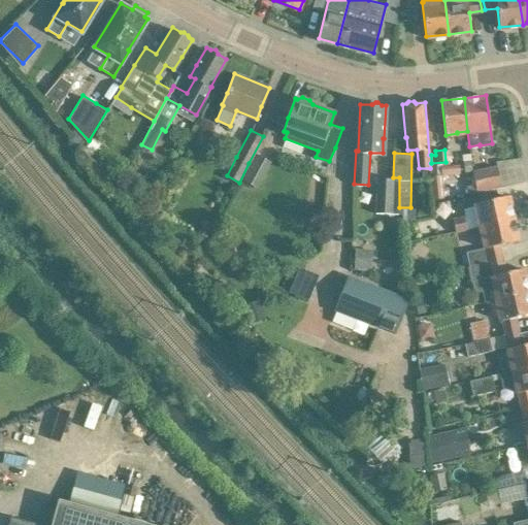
[(477,190),(501,185),(497,165),(472,169),(477,190)]
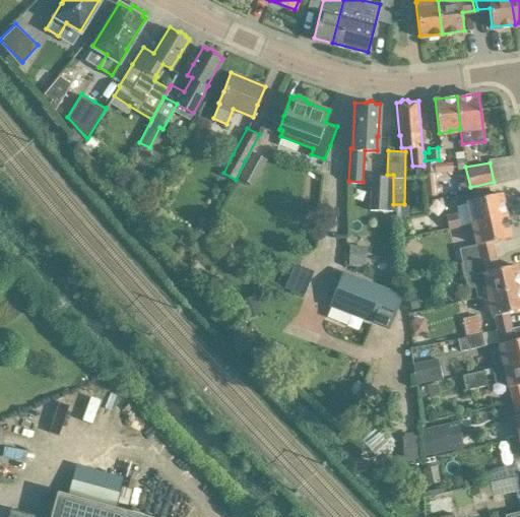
[(435,171),(426,172),(428,195),(437,194),(435,171)]
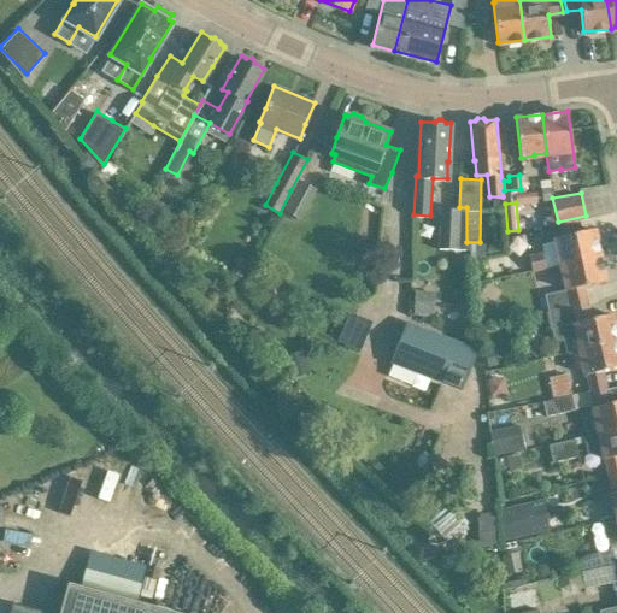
[(441,207),(440,247),(466,248),(466,242),(466,207),(459,207),(441,207)]
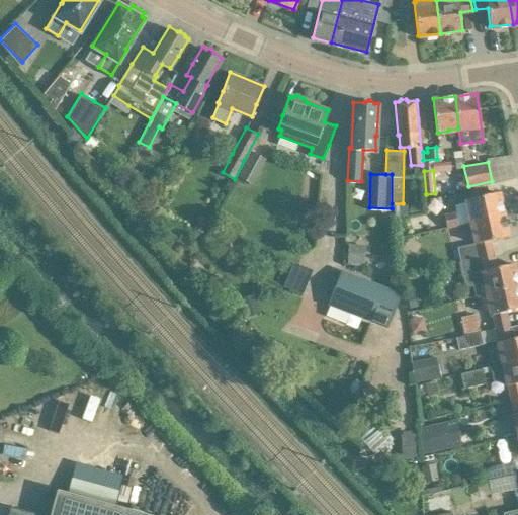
[(471,221),(504,213),(499,191),(464,199),(467,211),(469,210),(471,221)]
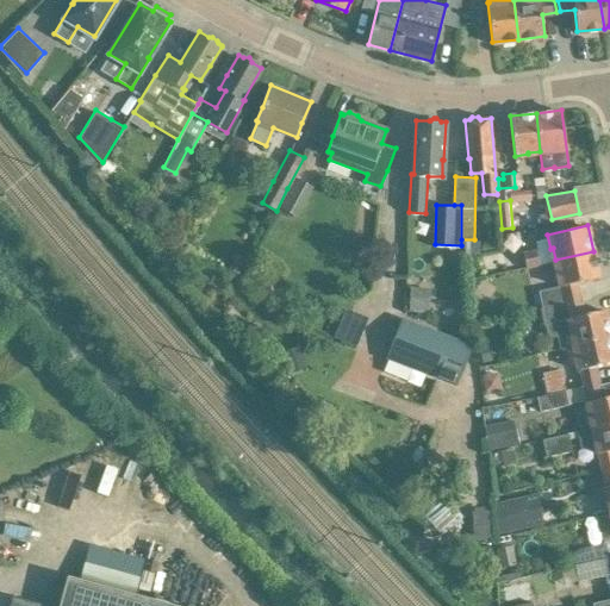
[(536,250),(523,252),(526,266),(539,262),(536,250)]
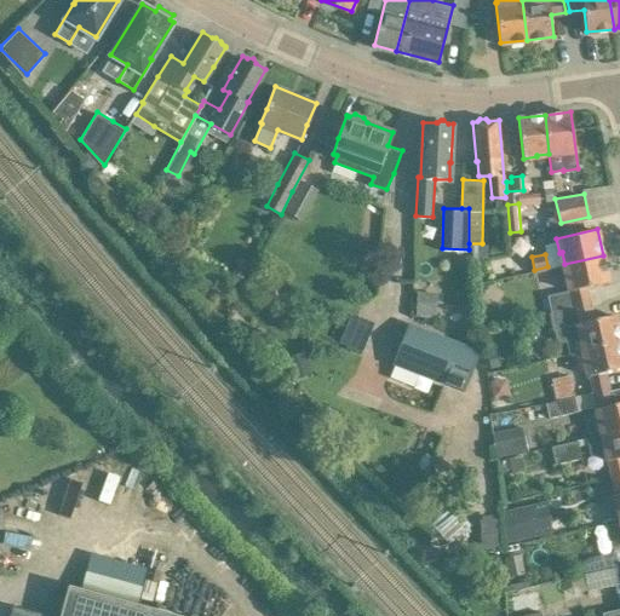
[(552,311),(590,303),(586,286),(608,281),(603,255),(564,264),(570,291),(549,295),(552,311)]
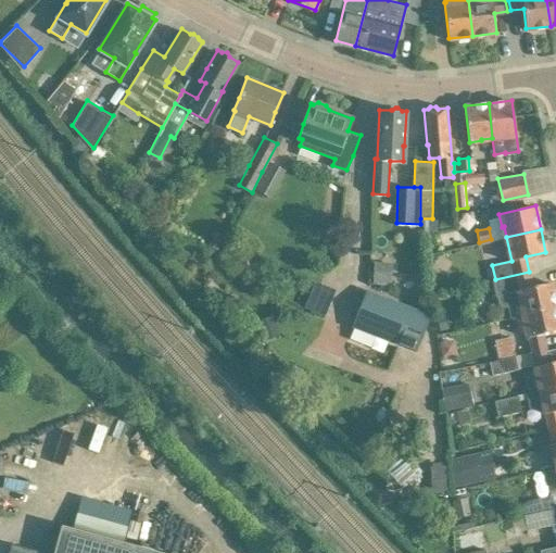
[(369,260),(368,281),(388,283),(389,261),(369,260)]
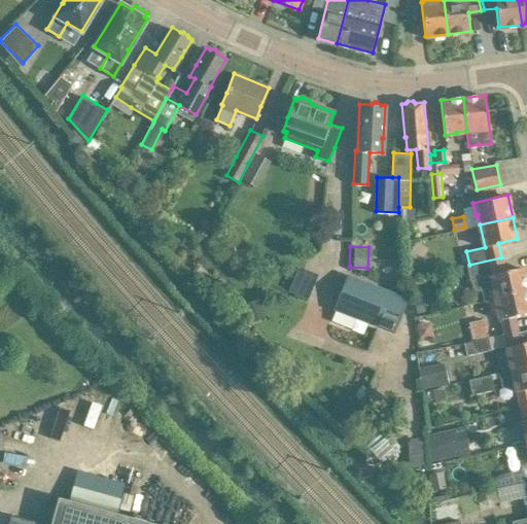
[(495,297),(526,289),(526,283),(524,267),(504,271),(501,257),(469,265),(475,287),(478,289),(493,286),(495,297)]
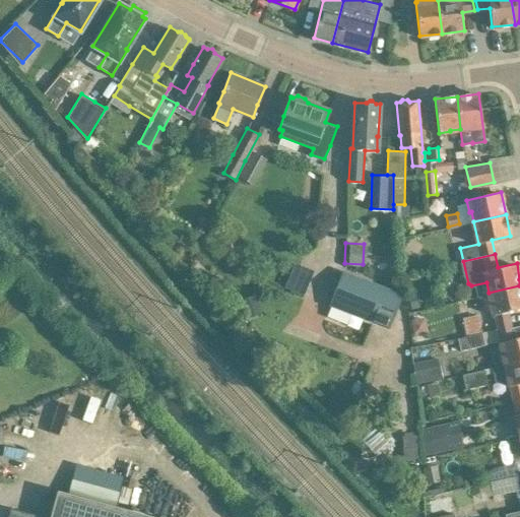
[(315,269),(300,263),(289,287),(305,294),(315,269)]
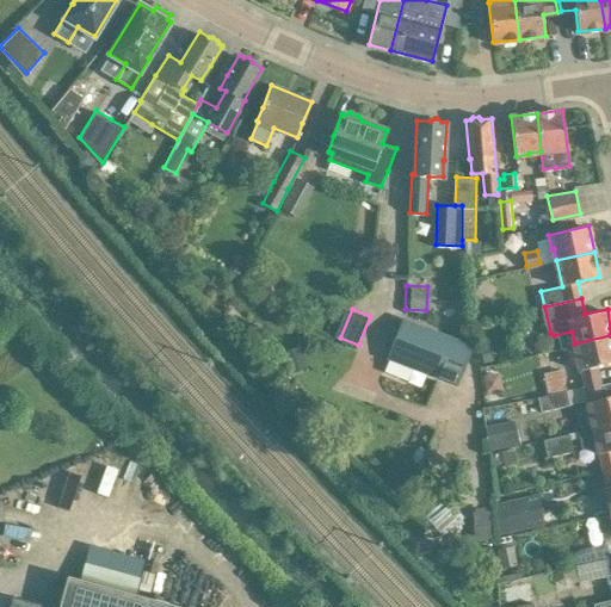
[(456,383),(471,346),(405,319),(389,355),(456,383)]
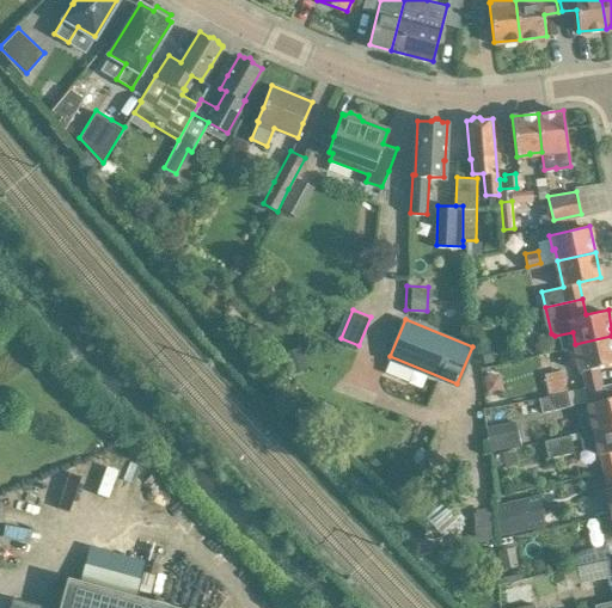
[(586,384),(600,380),(598,367),(611,362),(611,336),(575,344),(581,370),(582,370),(586,384)]
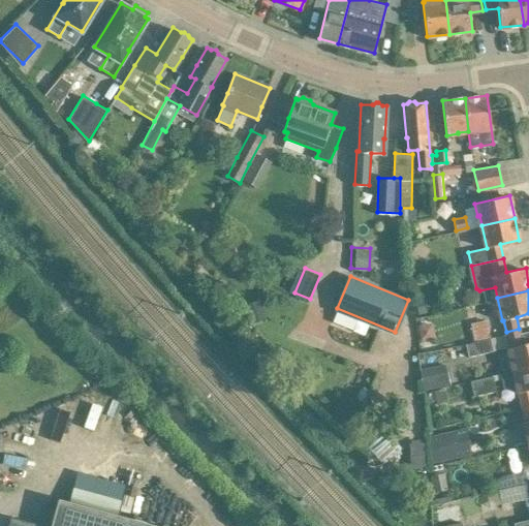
[(490,336),(487,318),(469,321),(473,339),(490,336)]
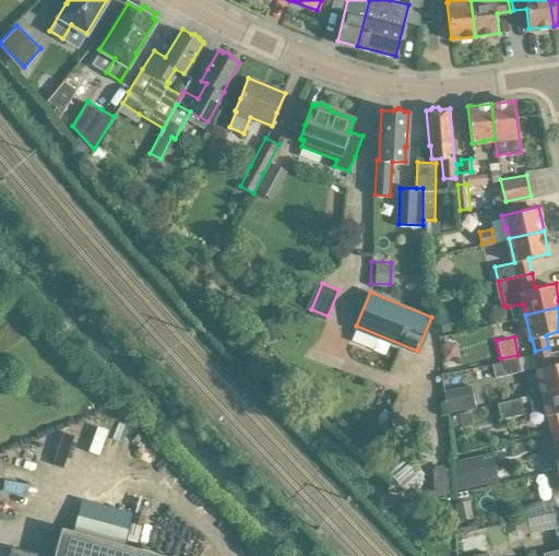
[(543,391),(558,387),(558,363),(552,365),(549,352),(536,355),(538,368),(537,369),(543,391)]
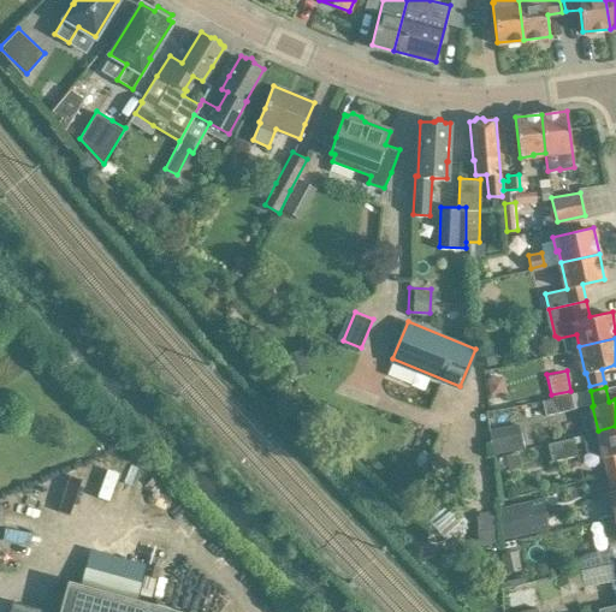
[(570,394),(543,402),(546,416),(574,410),(570,394)]
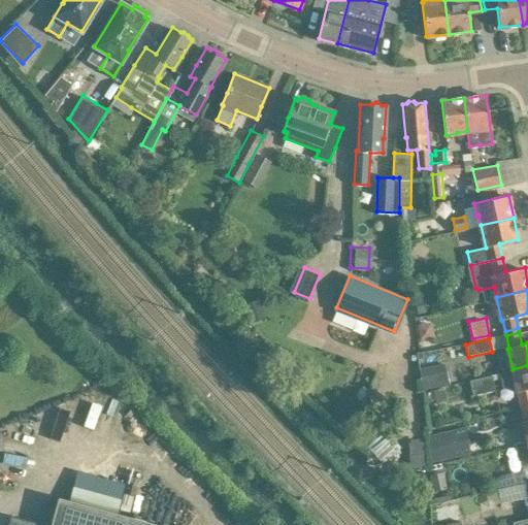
[(444,362),(425,366),(429,383),(448,379),(444,362)]
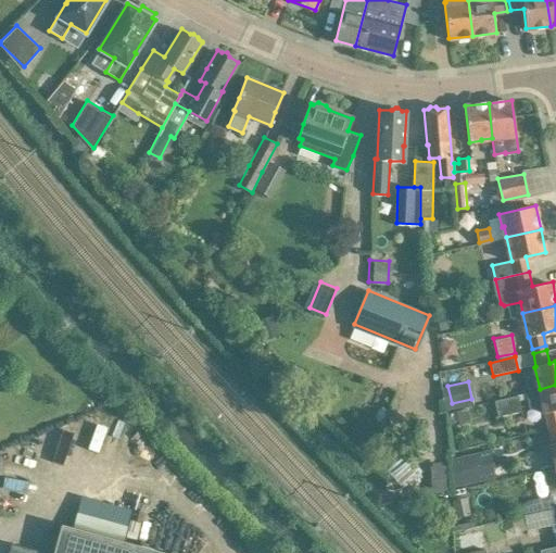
[(546,413),(548,425),(555,423),(555,385),(540,389),(540,390),(526,393),(529,406),(543,403),(545,413),(546,413)]
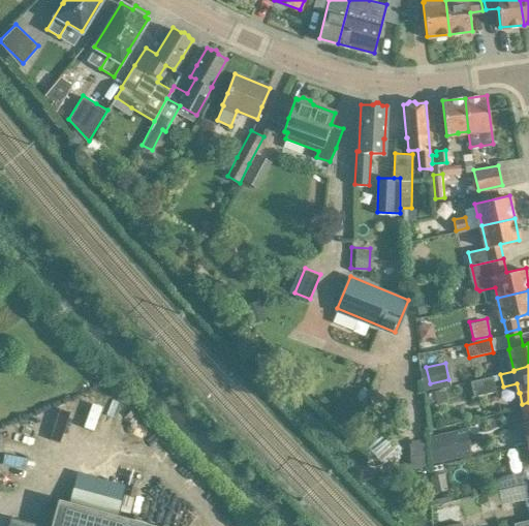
[(474,395),(496,391),(493,375),(470,380),(474,395)]
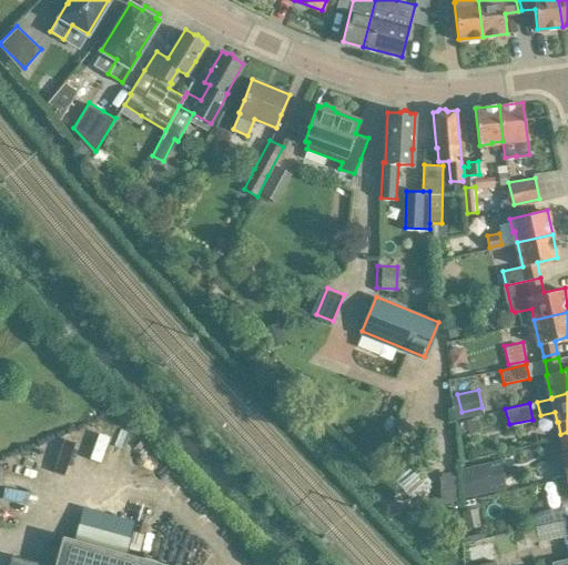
[(500,461),(462,470),(463,477),(463,498),(507,488),(500,461)]
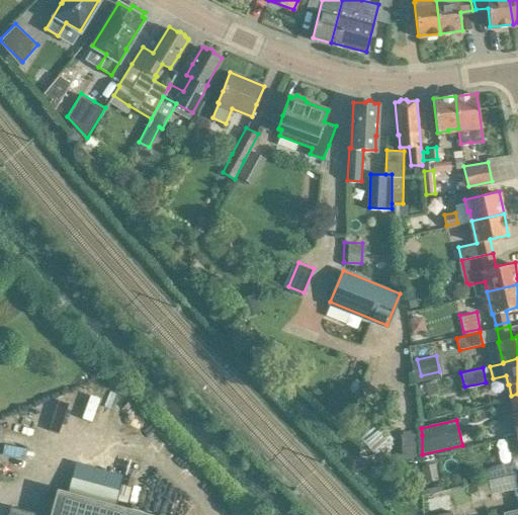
[(517,471),(489,479),(492,493),(514,488),(517,506),(517,471)]
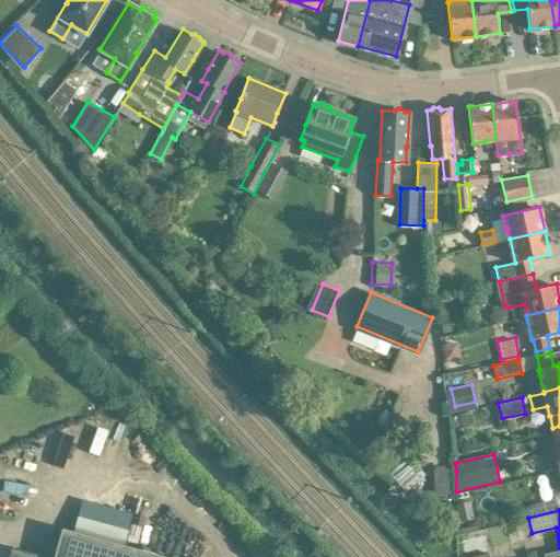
[(95,556),(101,538),(61,529),(53,556),(49,556),(11,546),(8,556),(95,556)]
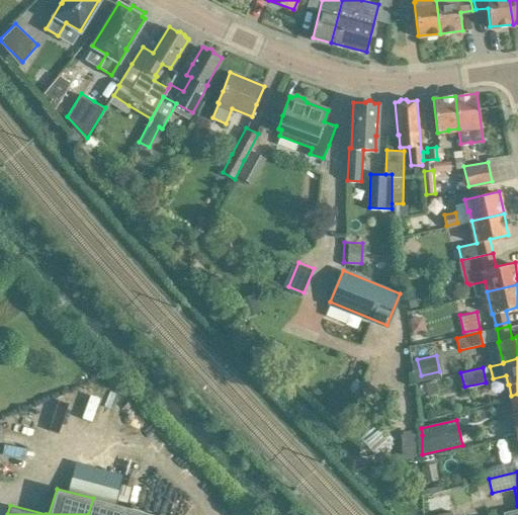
[(449,493),(426,498),(429,513),(452,507),(449,493)]
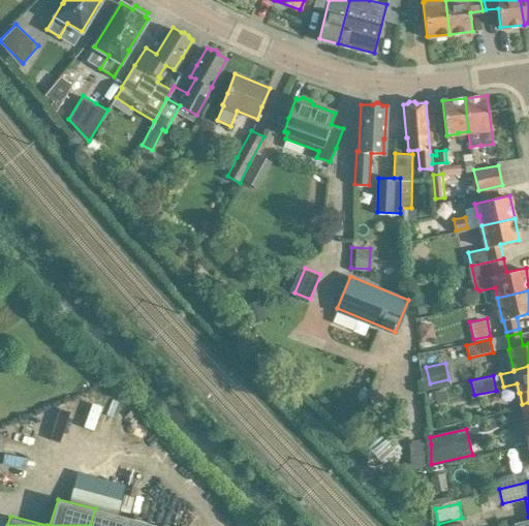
[(158,525),(95,508),(90,525),(158,525)]
